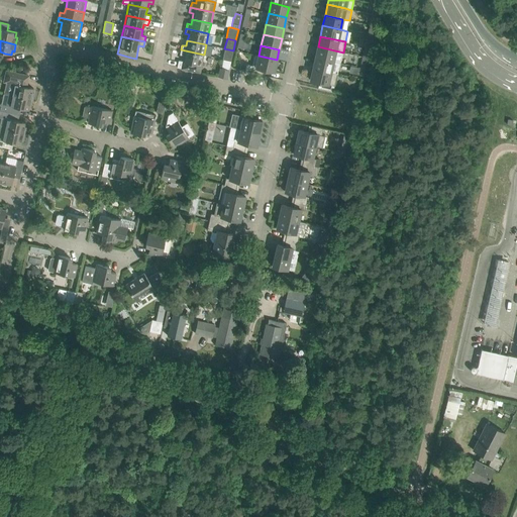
[(343,53),(318,46),(315,58),(333,62),(340,63),(343,53)]
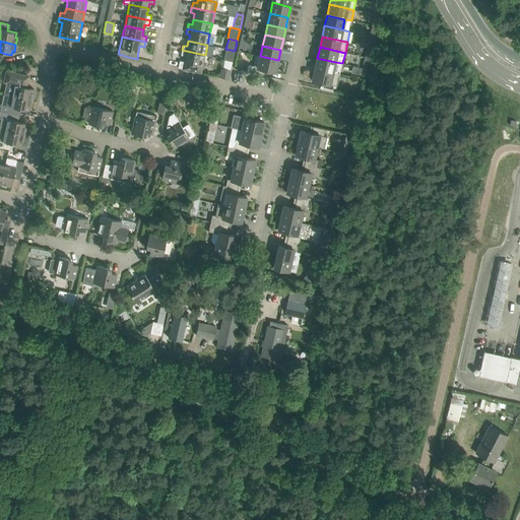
[(225,49),(223,60),(232,62),(235,51),(225,49)]
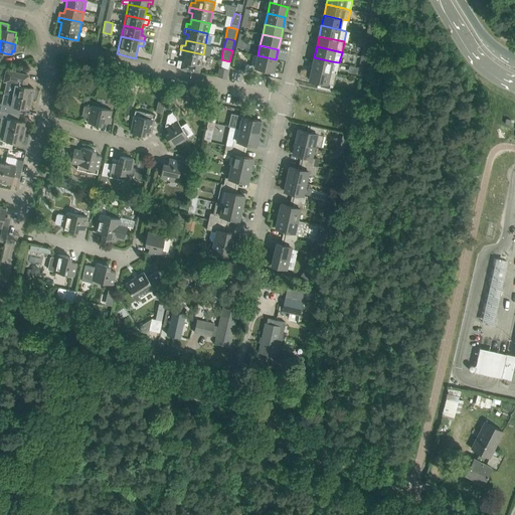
[(177,60),(176,67),(199,72),(203,54),(180,49),(179,54),(183,55),(182,61),(177,60)]
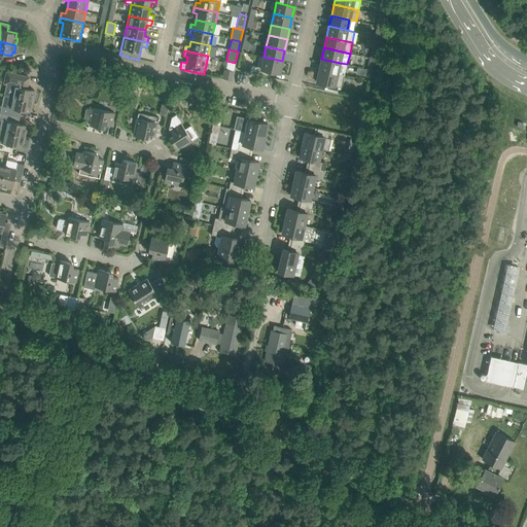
[(251,66),(250,72),(269,76),(270,71),(279,73),(282,61),(264,57),(259,56),(257,67),(251,66)]
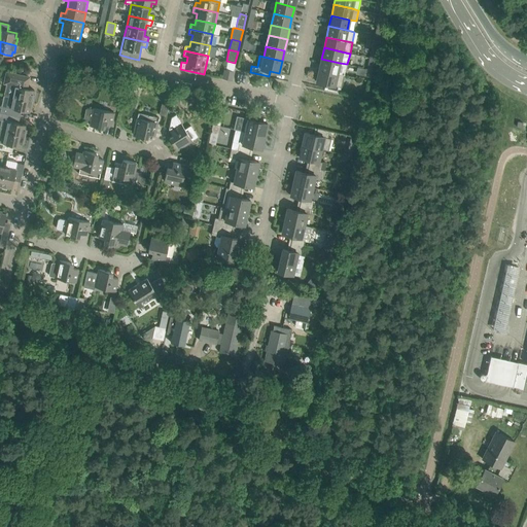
[(337,73),(340,63),(321,59),(319,69),(337,73)]
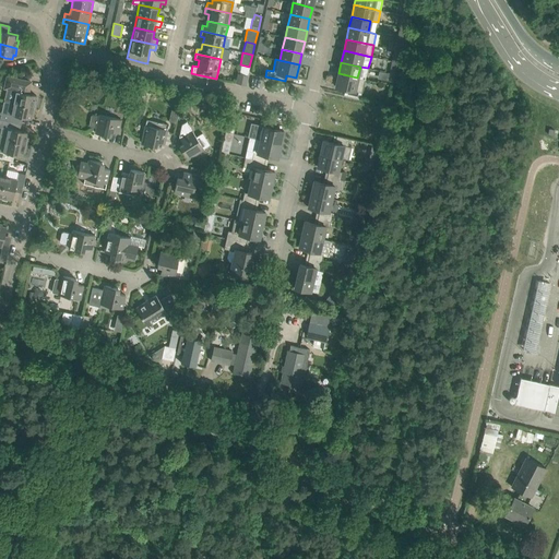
[(236,83),(245,85),(247,75),(238,73),(236,83)]
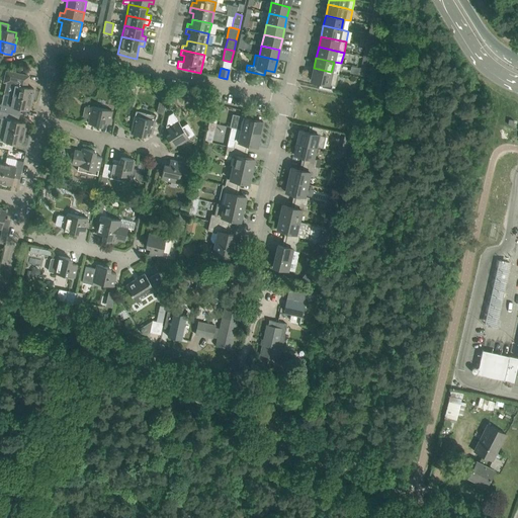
[(320,82),(319,88),(334,91),(335,86),(336,86),(338,74),(331,72),(314,68),(311,80),(320,82)]
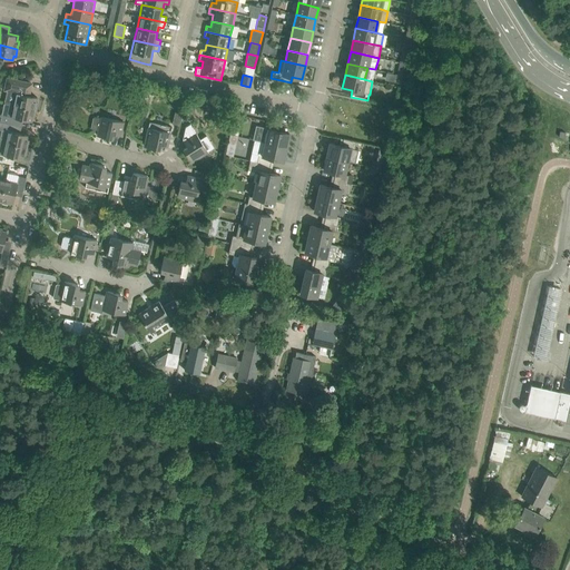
[(6,104),(36,110),(38,102),(36,101),(37,97),(26,95),(28,88),(25,87),(26,82),(10,79),(9,84),(6,82),(5,90),(8,91),(6,104)]
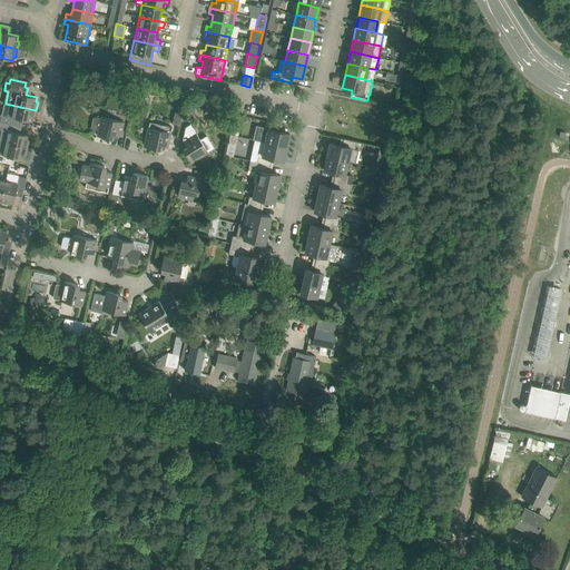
[(124,95),(121,102),(129,106),(133,98),(124,95)]
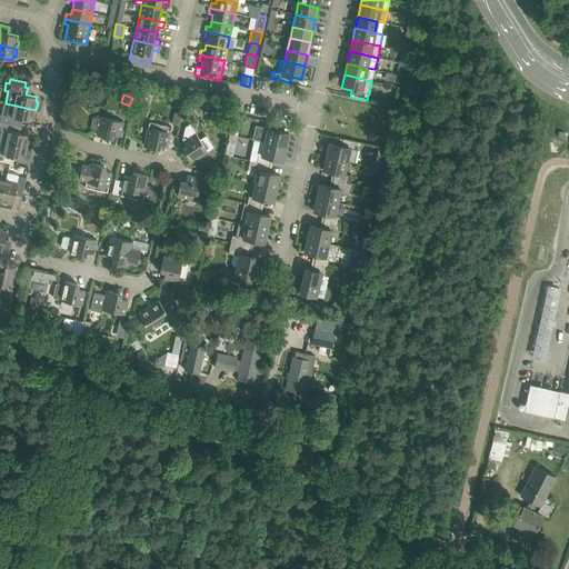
[(189,100),(187,111),(193,113),(196,102),(189,100)]
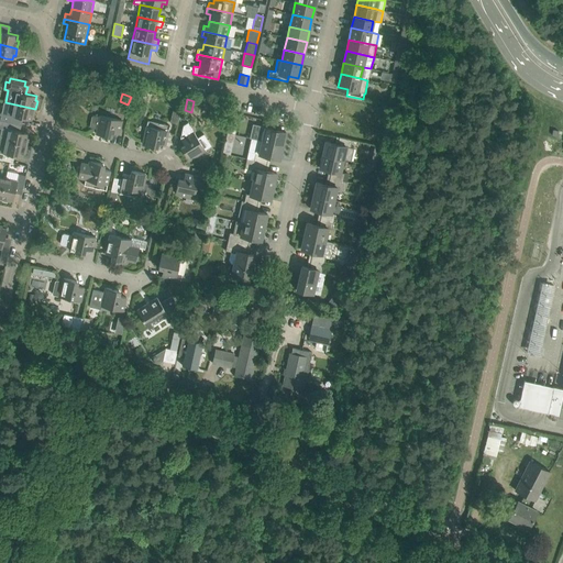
[(0,112),(0,120),(19,124),(20,118),(31,120),(32,116),(34,116),(35,109),(6,102),(2,113),(0,112)]
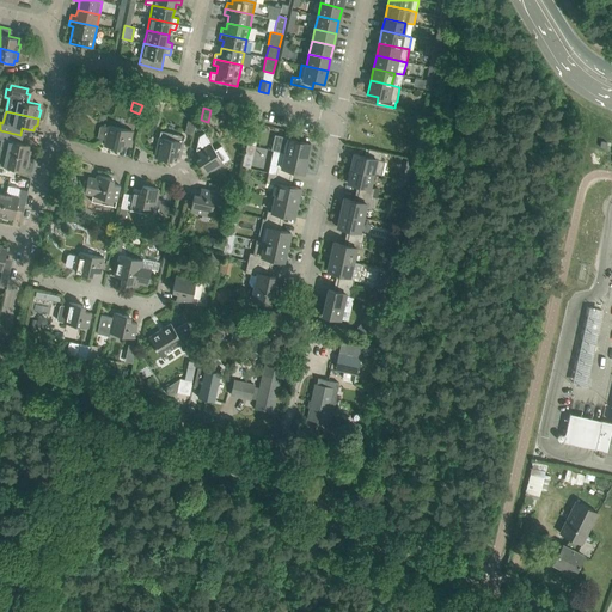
[(242,128),(244,120),(231,116),(230,124),(242,128)]
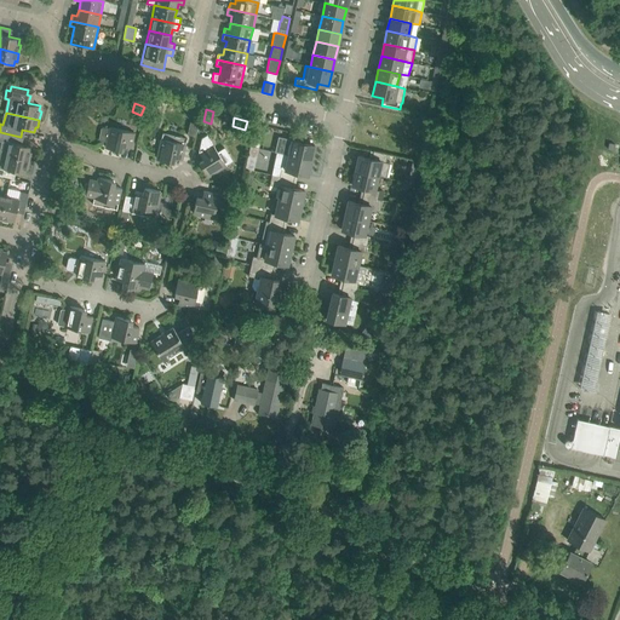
[(189,121),(185,135),(193,137),(196,124),(189,121)]
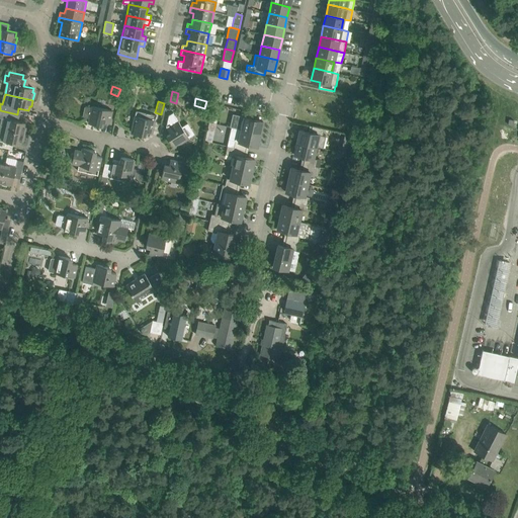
[(109,123),(109,121),(112,110),(92,106),(91,107),(86,106),(85,107),(83,116),(83,117),(89,118),(88,121),(88,122),(89,123),(100,126),(102,125),(103,122),(109,123)]
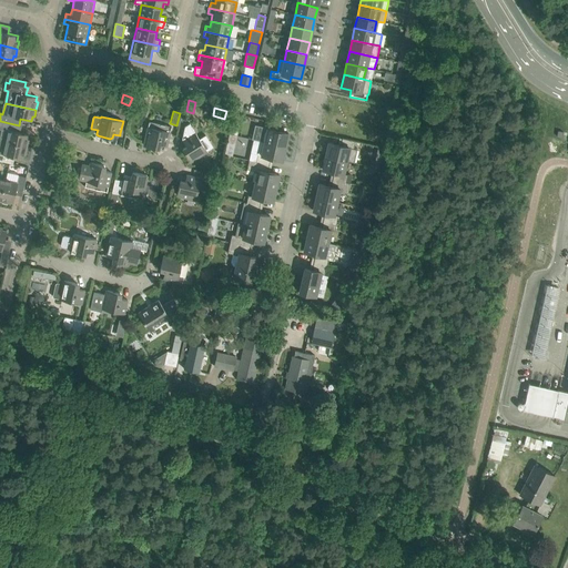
[(18,132),(19,125),(0,121),(0,141),(27,148),(29,140),(27,140),(28,134),(23,133),(18,132)]
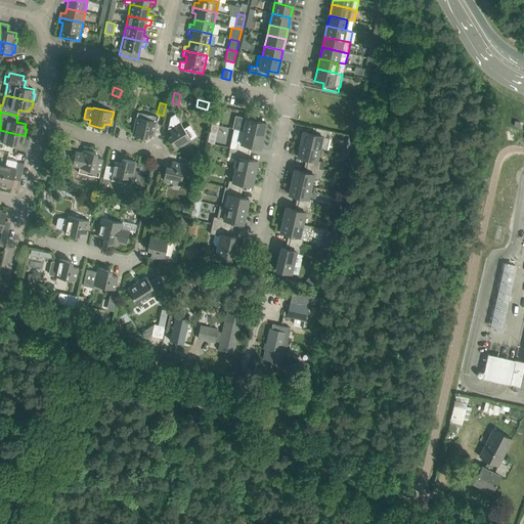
[(233,127),(233,129),(244,131),(263,135),(266,123),(258,121),(255,121),(257,114),(245,112),(243,118),(236,117),(233,127)]
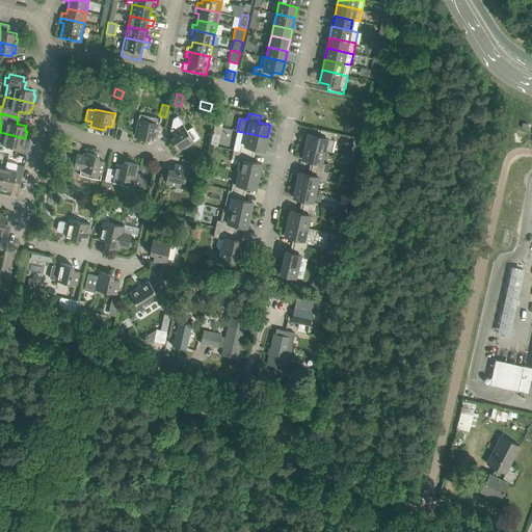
[(139,114),(137,125),(134,135),(135,137),(147,140),(149,139),(150,135),(156,137),(159,125),(160,118),(139,114)]
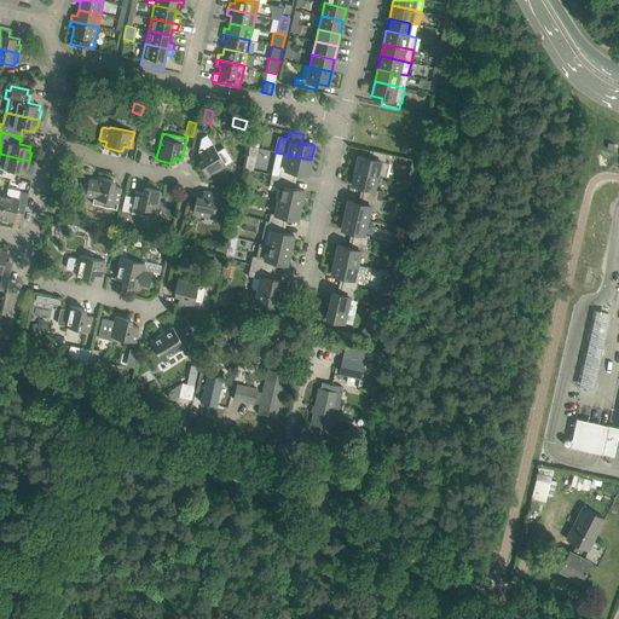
[(217,152),(206,134),(201,138),(198,151),(203,160),(200,162),(200,163),(207,175),(209,177),(226,166),(225,165),(232,161),(224,148),(217,152)]
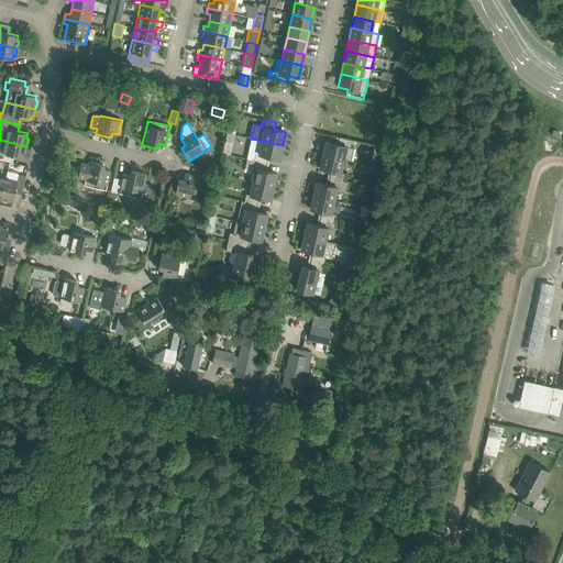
[(326,141),(322,154),(343,159),(351,161),(354,147),(350,147),(352,140),(339,136),(337,144),(326,141)]
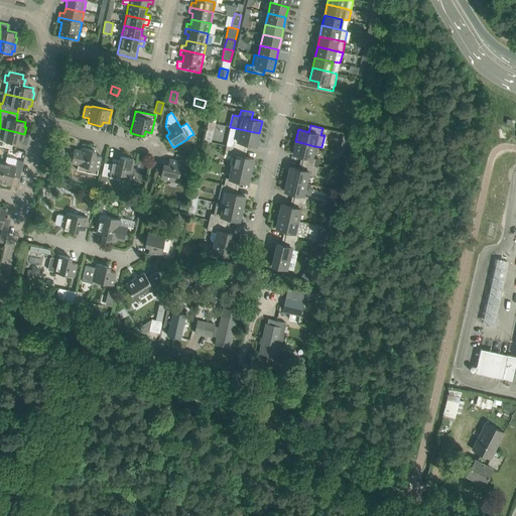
[(234,140),(232,147),(244,149),(246,143),(256,145),(259,133),(240,129),(230,127),(228,139),(234,140)]
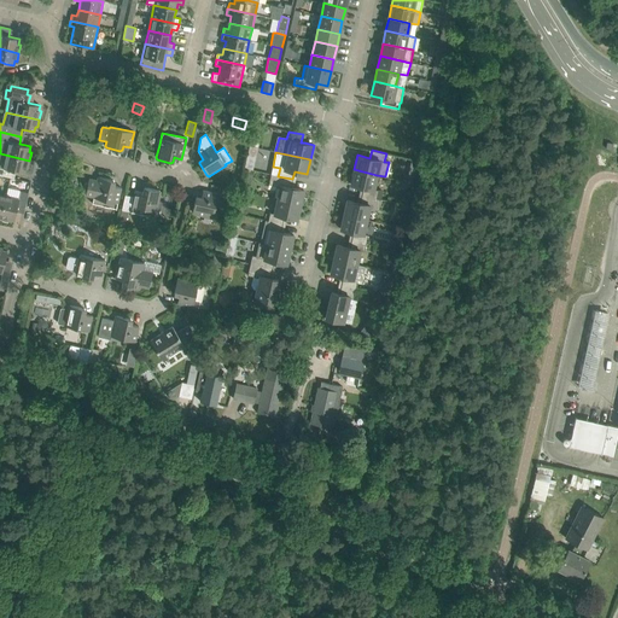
[(28,169),(29,161),(0,153),(0,175),(11,178),(12,170),(24,173),(25,168),(28,169)]
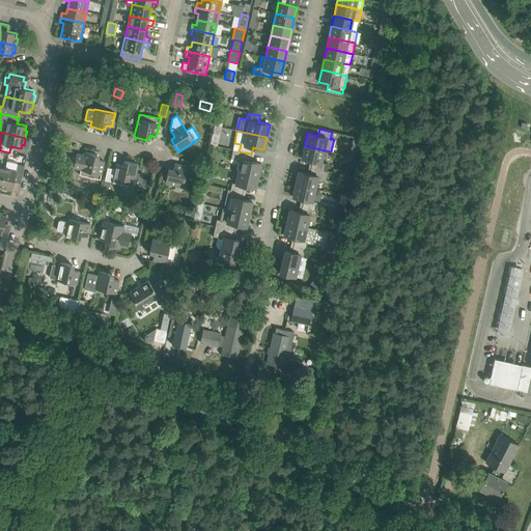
[(312,161),(310,167),(319,169),(322,163),(324,150),(304,145),(301,158),(312,161)]
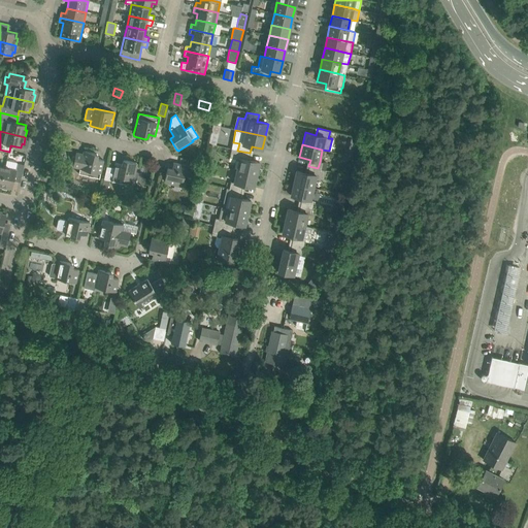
[(208,145),(206,153),(213,154),(216,147),(208,145)]
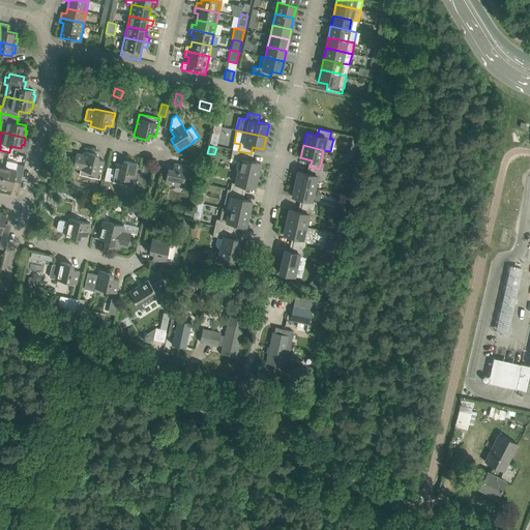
[(251,153),(238,151),(232,149),(230,158),(240,160),(238,171),(258,175),(260,163),(249,160),(251,153)]
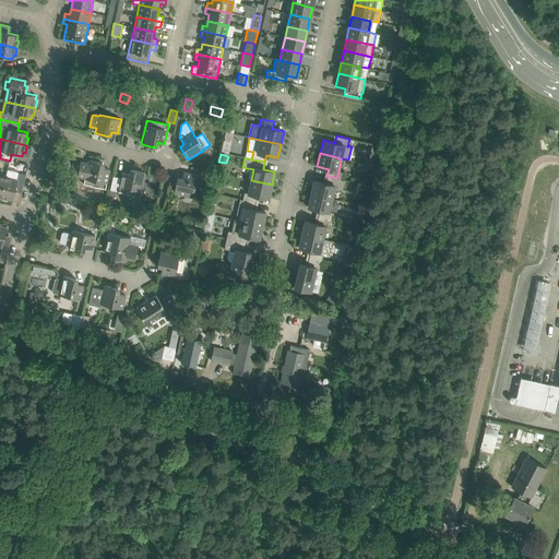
[(75,168),(75,170),(75,173),(78,173),(76,176),(84,178),(83,183),(105,189),(109,169),(103,168),(104,165),(103,163),(90,161),(88,162),(87,164),(80,162),(80,165),(78,165),(76,167),(75,168)]
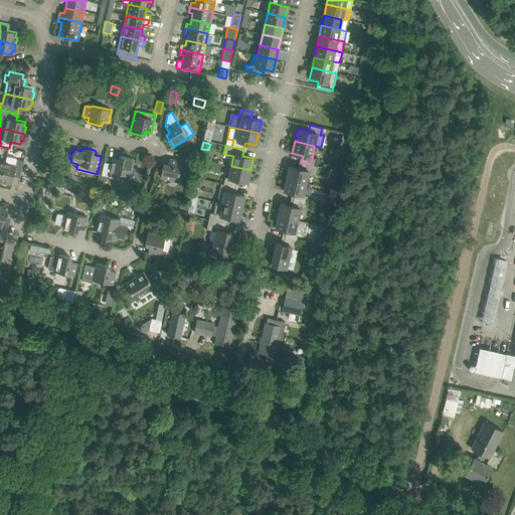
[(107,176),(129,181),(130,175),(133,175),(134,174),(135,169),(134,168),(132,168),(134,160),(133,159),(121,156),(120,157),(119,160),(113,159),(112,164),(104,162),(102,175),(107,176)]
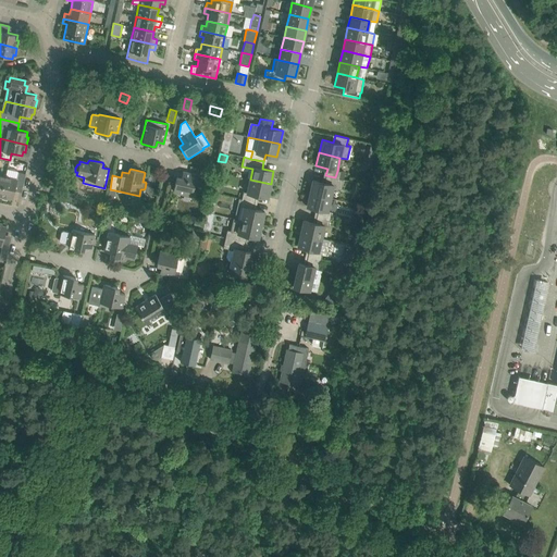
[(15,188),(22,189),(25,174),(19,172),(16,180),(5,176),(0,198),(8,199),(8,198),(13,199),(15,188)]
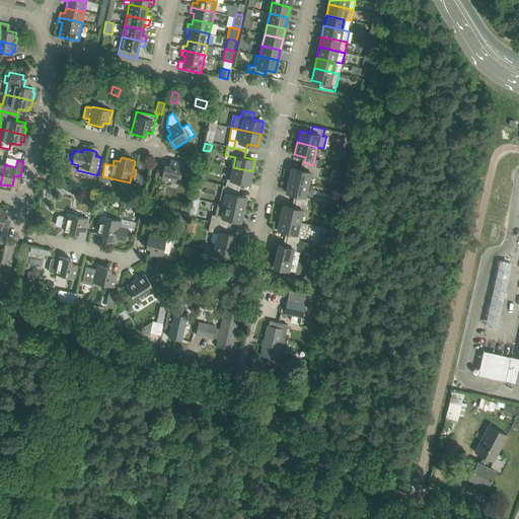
[(186,171),(188,163),(170,160),(168,166),(165,165),(164,166),(161,177),(162,179),(178,183),(181,170),(186,171)]
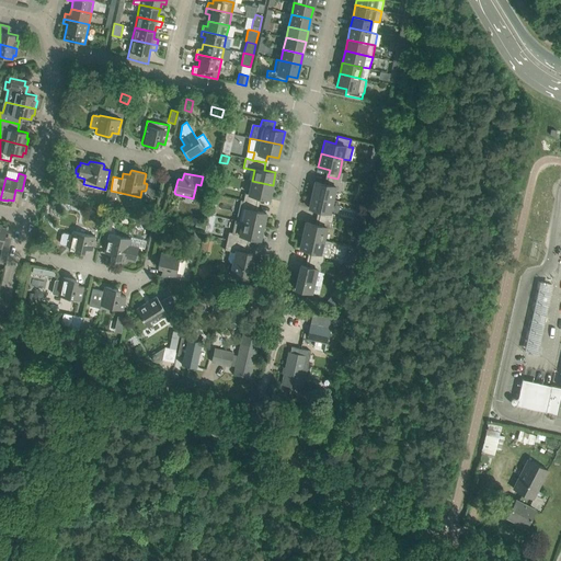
[(315,182),(312,195),(333,199),(335,190),(344,192),(346,181),(341,180),(338,179),(328,176),(327,184),(315,182)]
